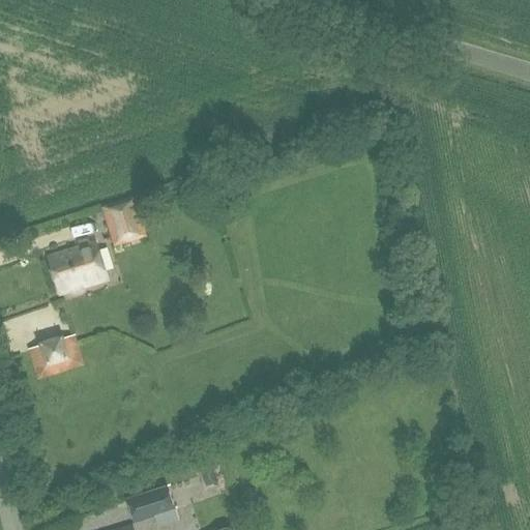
[(129,208),(127,201),(102,208),(112,238),(136,231),(135,225),(138,224),(133,207),(129,208)]
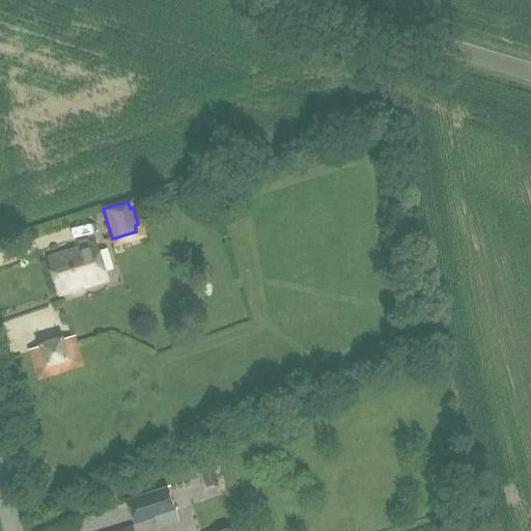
[(60,295),(107,280),(94,243),(49,258),(60,295)]
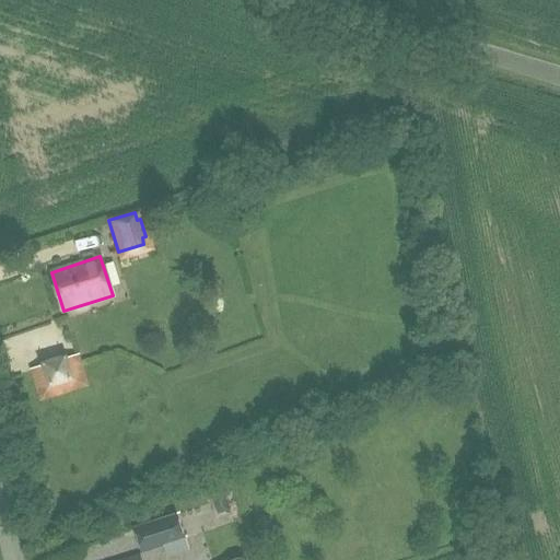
[(47,356),(49,393),(90,391),(88,353),(47,356)]
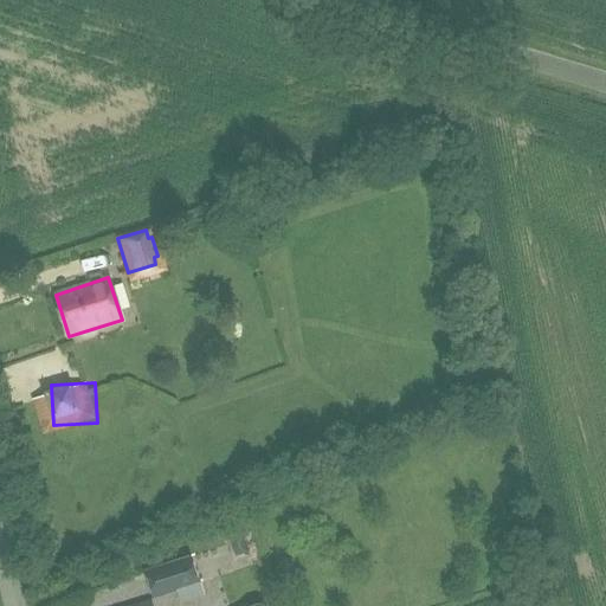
[(236,556),(250,553),(243,532),(229,536),(236,556)]
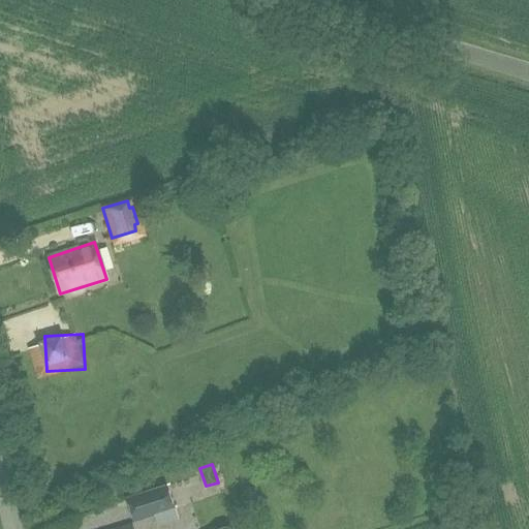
[(167,487),(148,493),(154,517),(157,528),(178,523),(175,510),(167,487)]
